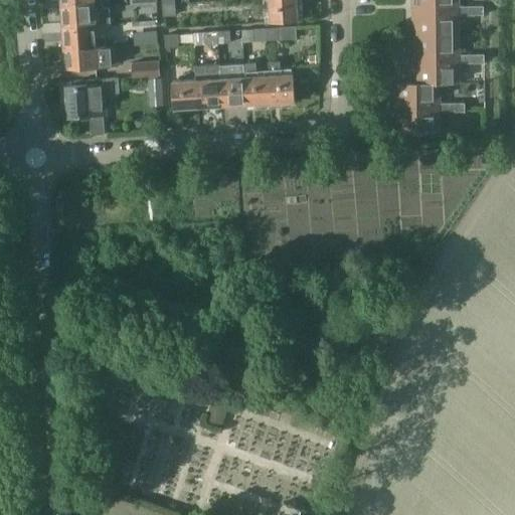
[(104,9),(103,2),(99,2),(98,0),(92,0),(60,2),(61,4),(62,25),(79,24),(79,27),(96,25),(106,24),(110,23),(110,22),(109,8),(104,9)]
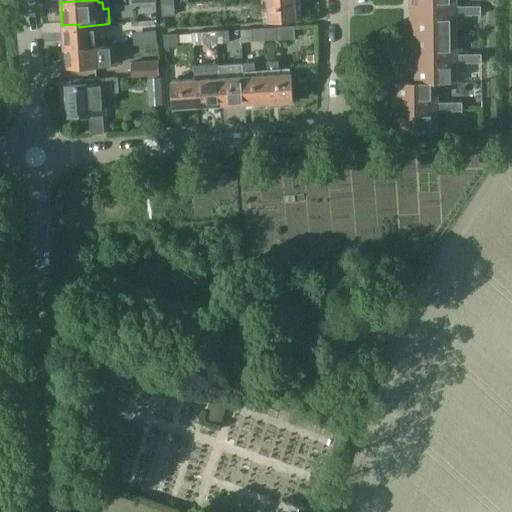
[(132,0),(133,11),(154,10),(153,0),(132,0)]
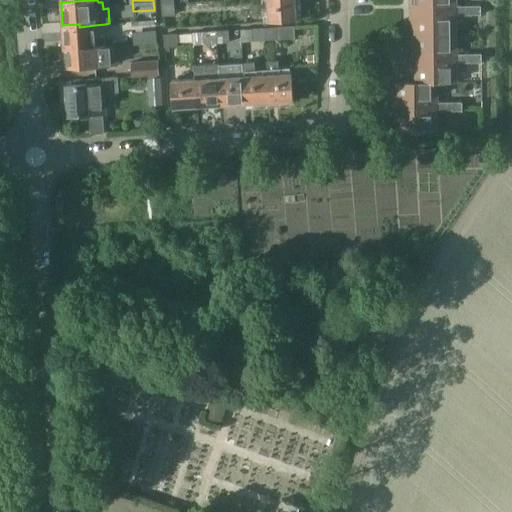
[(295,0),(267,0),(269,21),(297,19),(295,0)]
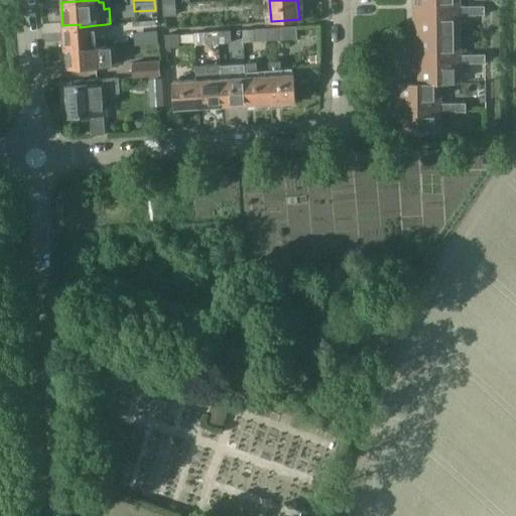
[(459,0),(414,0),(414,1),(412,1),(412,10),(485,8),(485,5),(460,6),(459,0)]
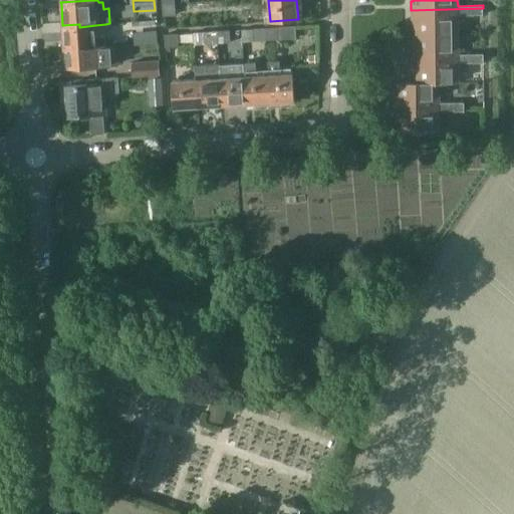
[(175,3),(163,4),(164,16),(176,15),(175,3)]
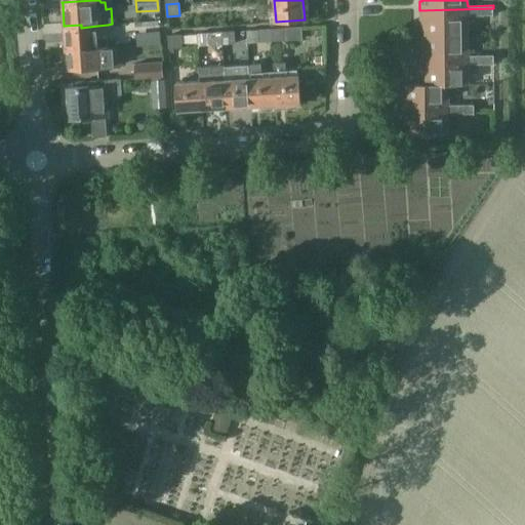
[(493,8),(419,10),(419,22),(421,22),(421,35),(468,34),(467,15),(493,14),(493,8)]
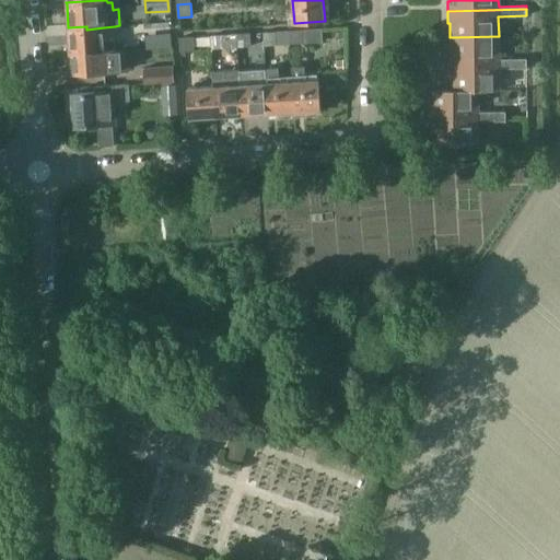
[(105,41),(104,27),(86,30),(86,26),(68,27),(69,49),(69,53),(104,50),(104,53),(109,53),(109,47),(115,47),(115,39),(105,41)]
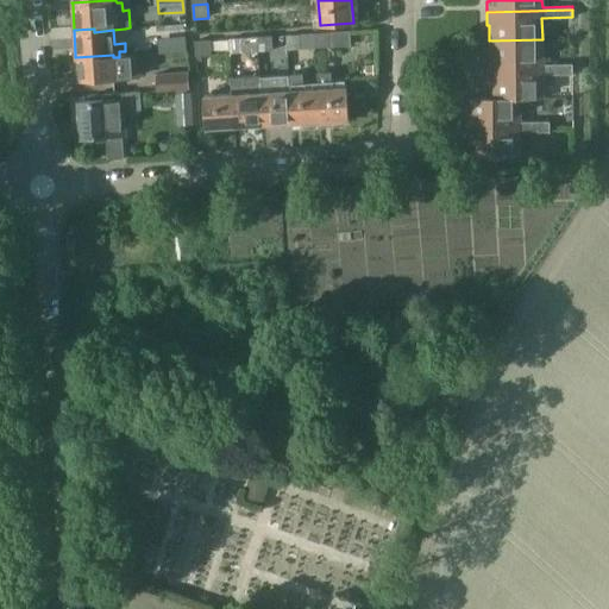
[(314,33),(315,48),(351,45),(350,31),(314,33)]
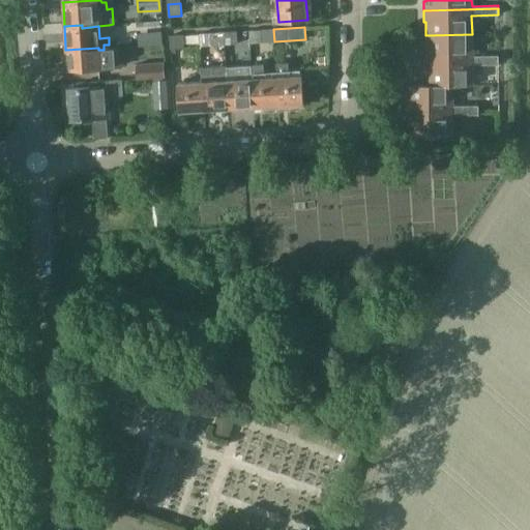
[(273,29),(249,30),(249,43),(274,41),(273,29)]
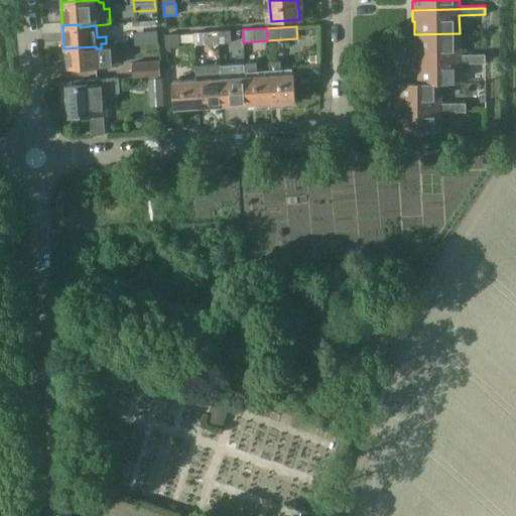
[(218,31),(219,43),(232,43),(231,30),(218,31)]
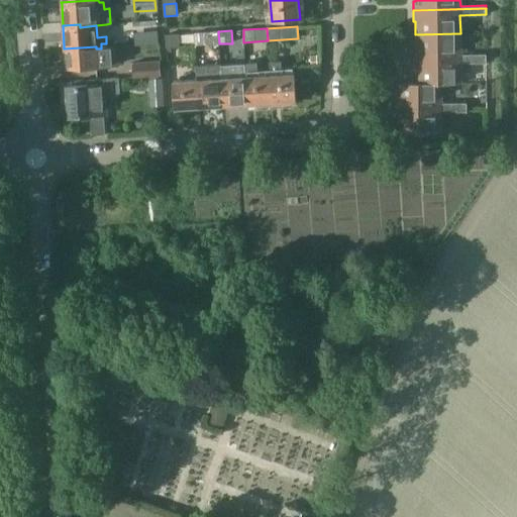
[(157,31),(144,32),(145,44),(158,43),(157,31)]
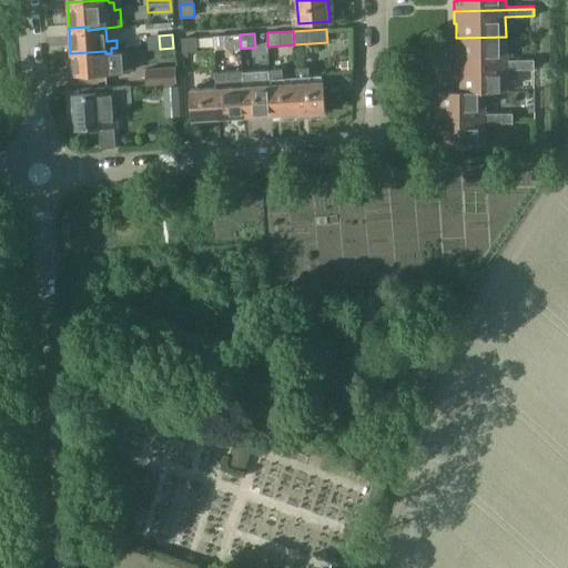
[(240,34),(226,36),(227,49),(241,48),(240,34)]
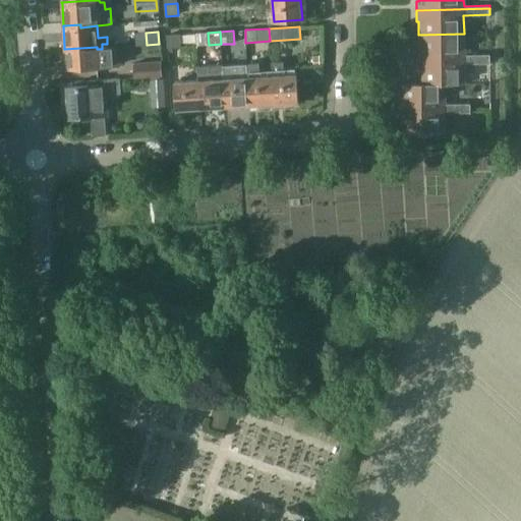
[(464,34),(418,35),(419,59),(490,57),(490,55),(464,55),(464,34)]
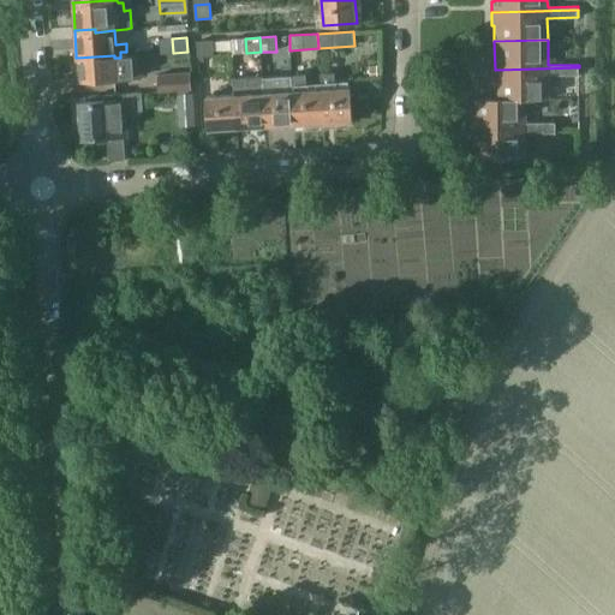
[(197,42),(198,55),(213,55),(213,41),(197,42)]
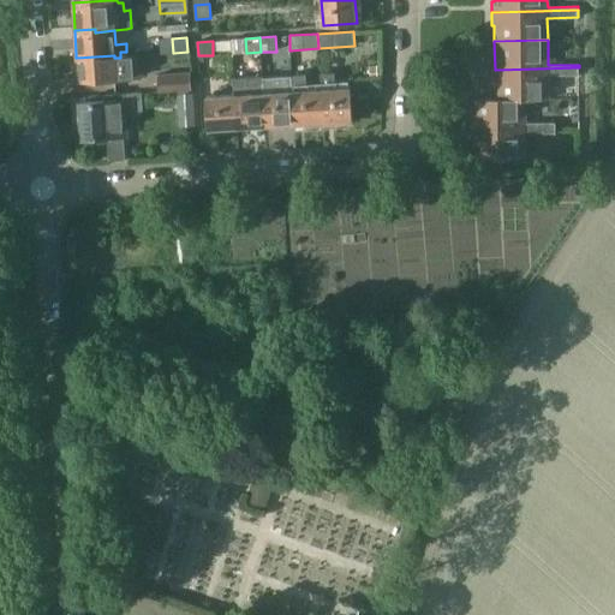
[(132,65),(127,65),(126,52),(120,52),(120,58),(114,58),(114,55),(76,58),(77,79),(118,78),(132,77),(132,65)]
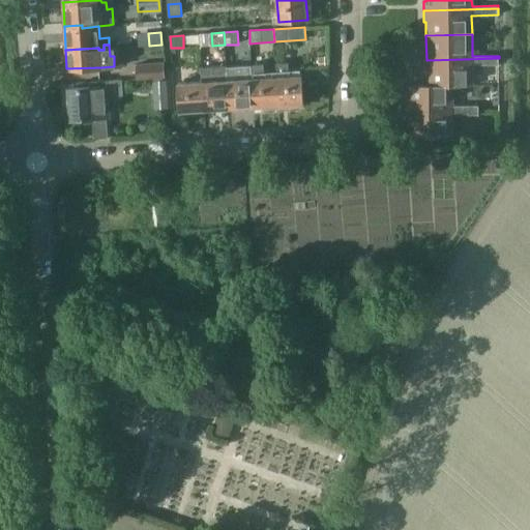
[(499,58),(427,60),(427,85),(452,84),(452,86),(472,86),(472,65),(499,65),(499,58)]
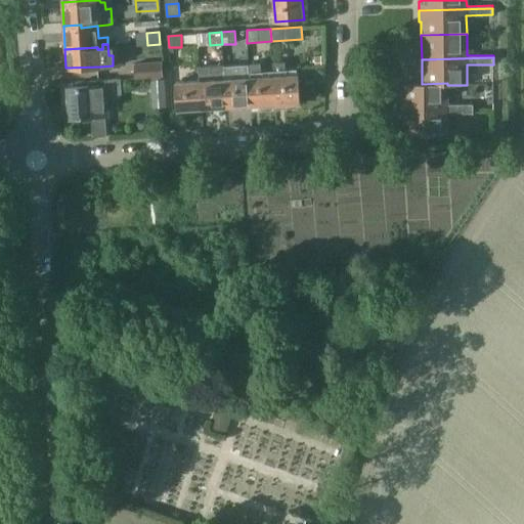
[(273,62),(273,75),(275,103),(301,102),(299,73),(286,74),(285,61),(273,62)]
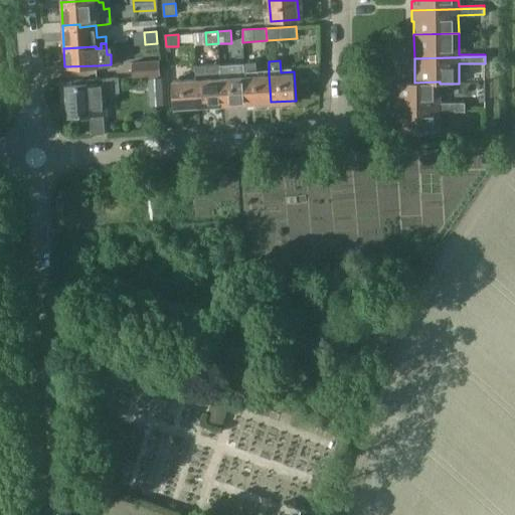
[(160,74),(159,61),(134,62),(135,76),(160,74)]
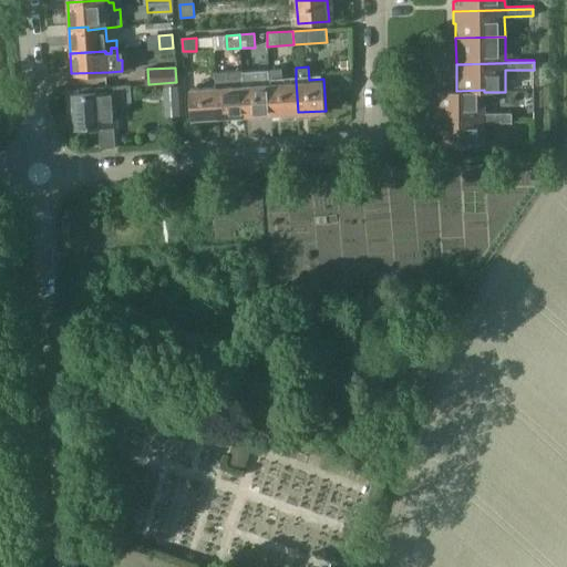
[(268,70),(269,83),(271,114),(298,112),(296,81),(282,82),(282,69),(268,70)]
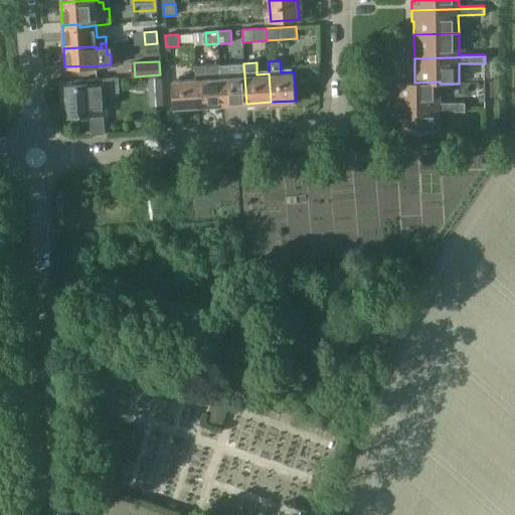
[(220,64),(196,66),(196,78),(198,107),(222,106),(220,76),(220,64)]
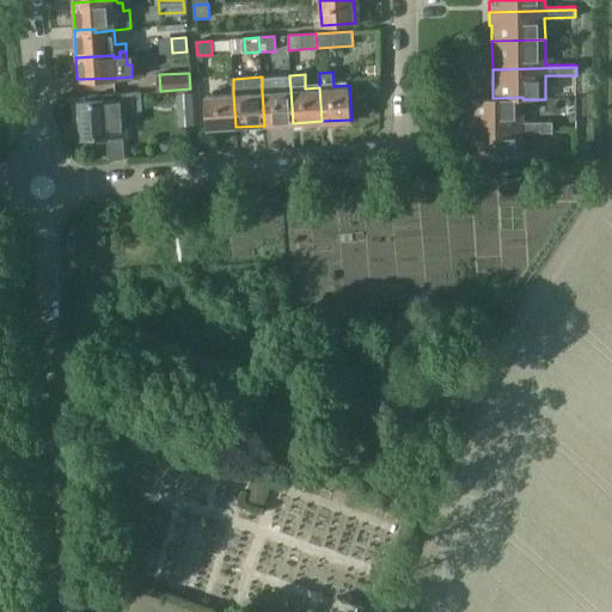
[(291,90),(262,91),(264,126),(293,123),(291,90)]
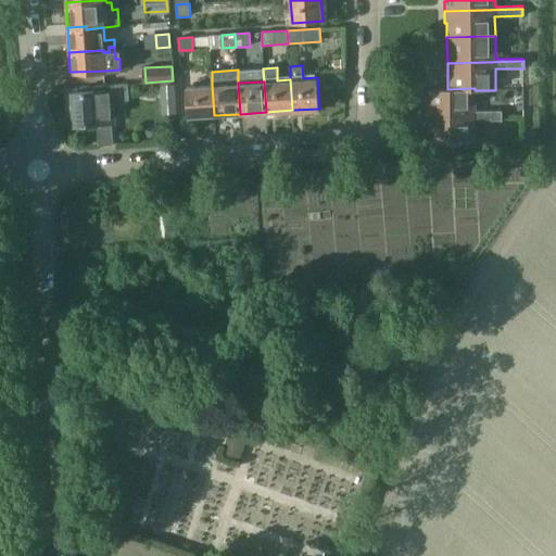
[(75,125),(98,123),(99,144),(114,143),(112,123),(115,122),(113,99),(125,98),(124,85),(95,87),(95,91),(73,92),(75,125)]
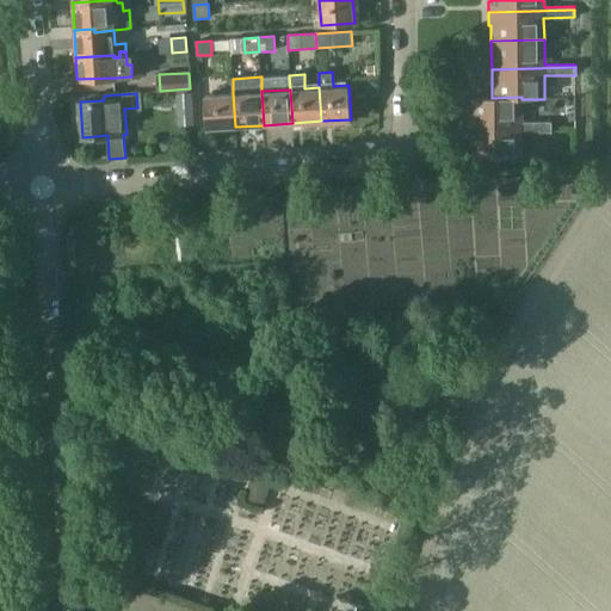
[(173,94),(174,107),(185,107),(184,93),(173,94)]
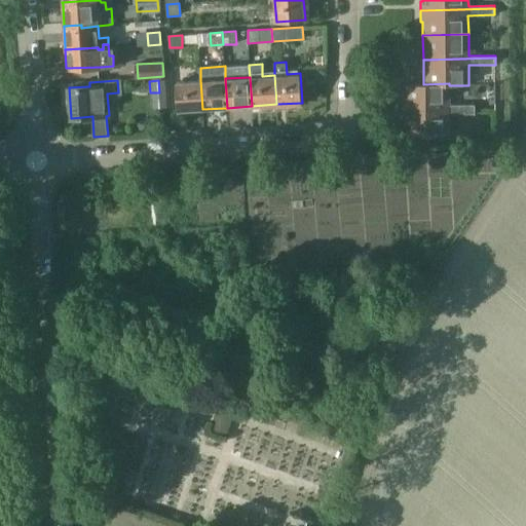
[(178,111),(202,109),(200,80),(176,82),(178,111)]
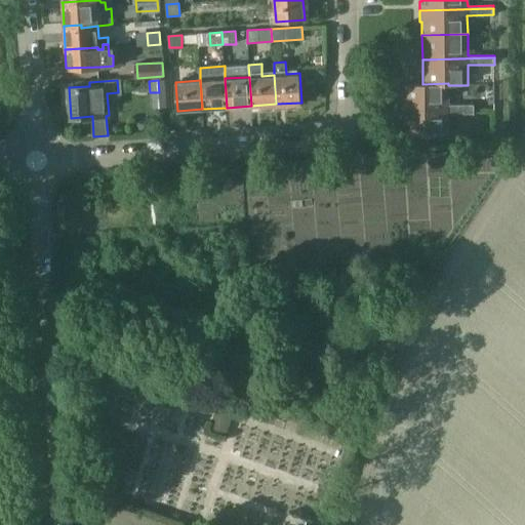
[(448,83),(422,84),(402,85),(403,99),(400,99),(400,110),(474,108),(474,105),(449,105),(448,85),(448,83)]
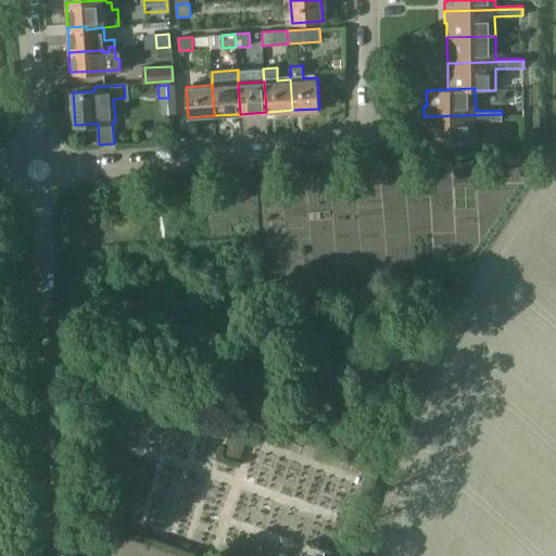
[(502,114),(424,116),(425,127),(426,127),(426,142),(476,142),(476,121),(502,121),(502,114)]
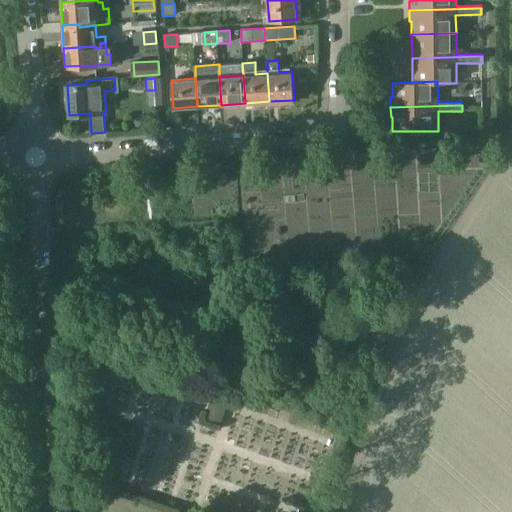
[(211,403),(210,405),(206,417),(220,422),(225,407),(211,403)]
